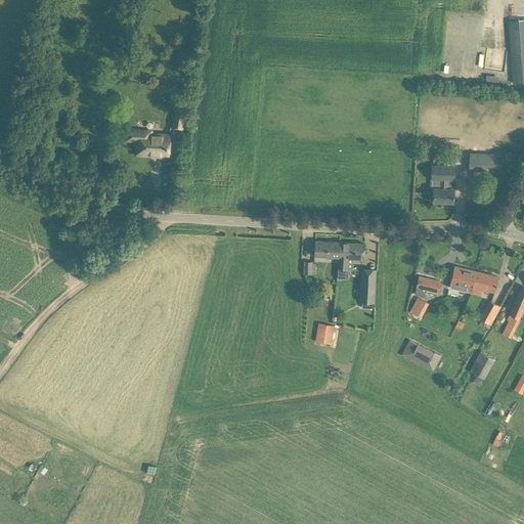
[(523,52),(523,18),(509,20),(511,54),(523,52)]
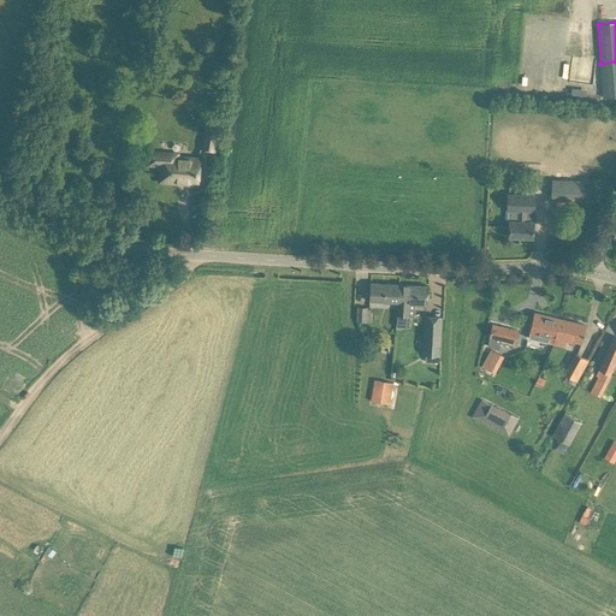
[(148,152),(147,166),(161,166),(160,182),(175,182),(175,179),(199,181),(200,169),(200,159),(182,158),(182,159),(178,159),(164,158),(164,152),(148,152)]
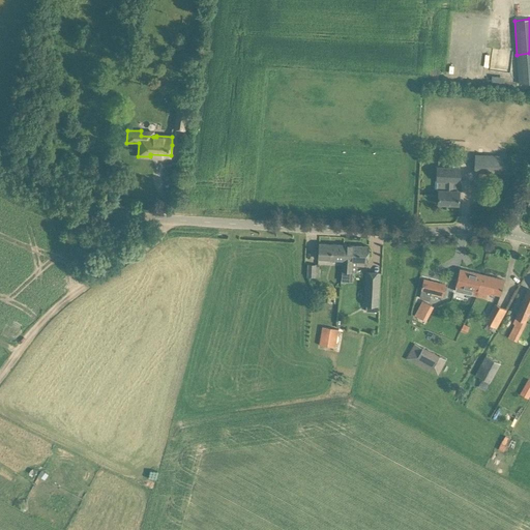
[(508,157),(476,156),(475,170),(507,171),(508,157)]
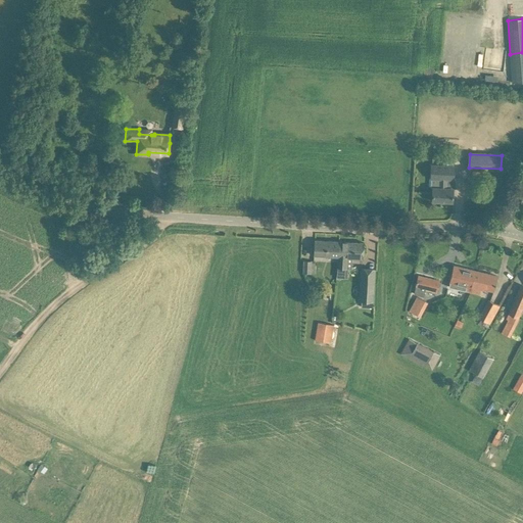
[(454,165),(443,165),(431,164),(431,178),(439,179),(439,188),(433,187),(432,201),(453,202),(454,189),(456,187),(456,180),(454,179),(454,165)]
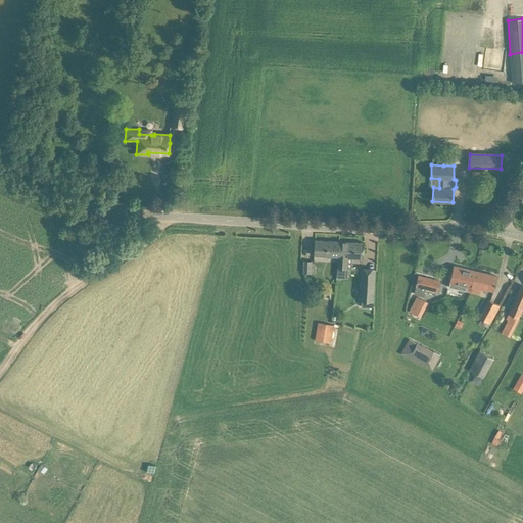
[(338,256),(339,241),(315,240),(314,255),(338,256)]
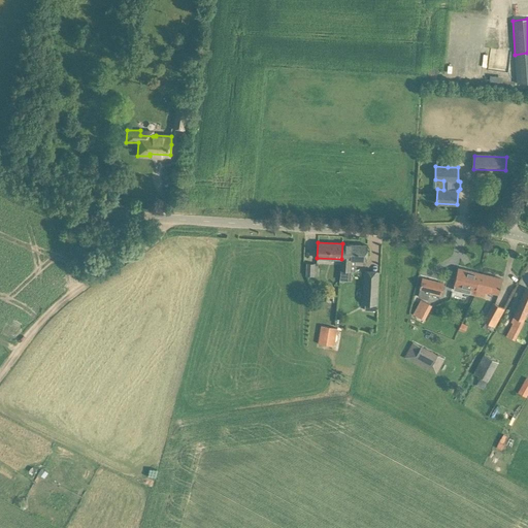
[(342,243),(341,259),(340,270),(348,271),(348,260),(367,261),(367,245),(342,243)]
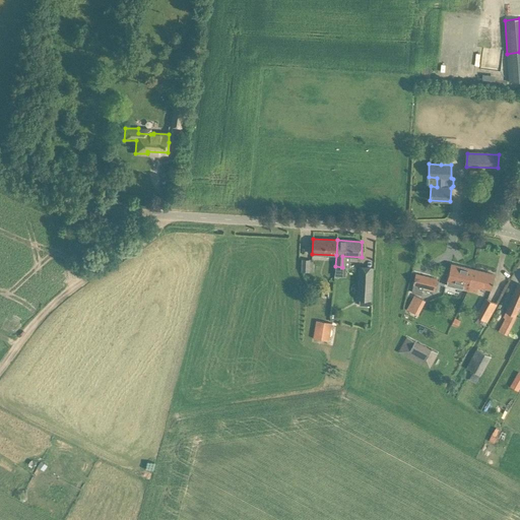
[(83,250),(81,249),(80,252),(82,253),(82,255),(90,257),(92,248),(83,247),(83,250)]
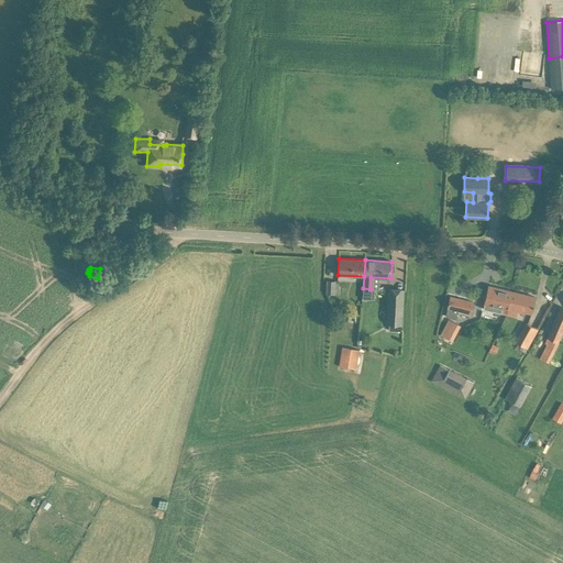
[(508,307),(511,291),(488,286),(483,309),(506,315),(508,307)]
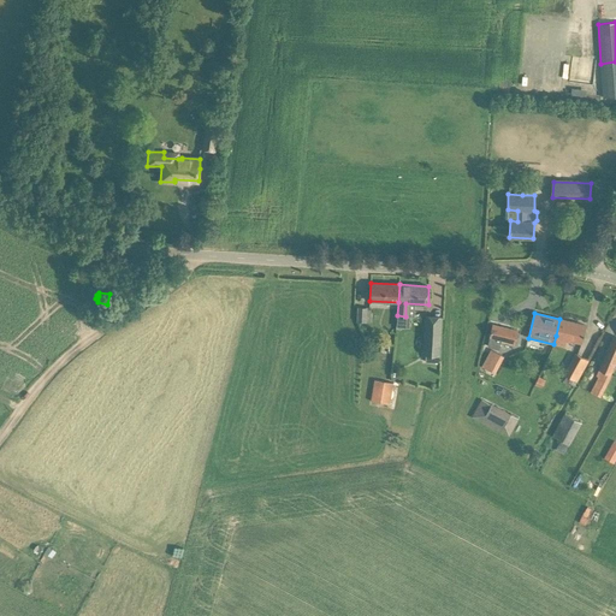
[(439,362),(439,355),(442,317),(426,315),(424,355),(425,355),(425,362),(439,362)]
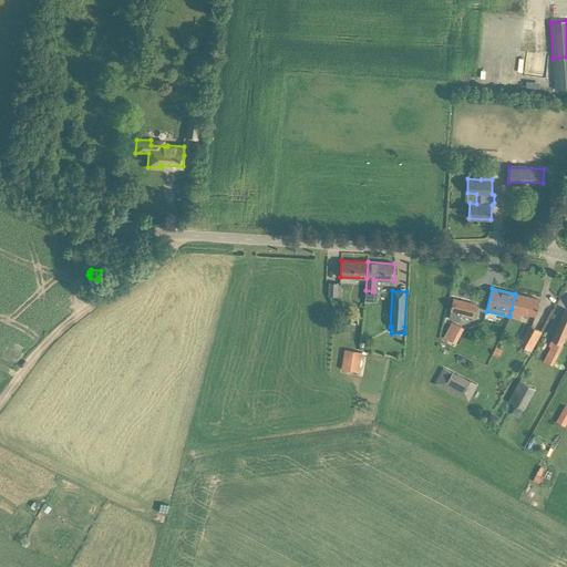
[(512,309),(509,317),(519,319),(521,311),(535,315),(539,299),(515,294),(512,309)]
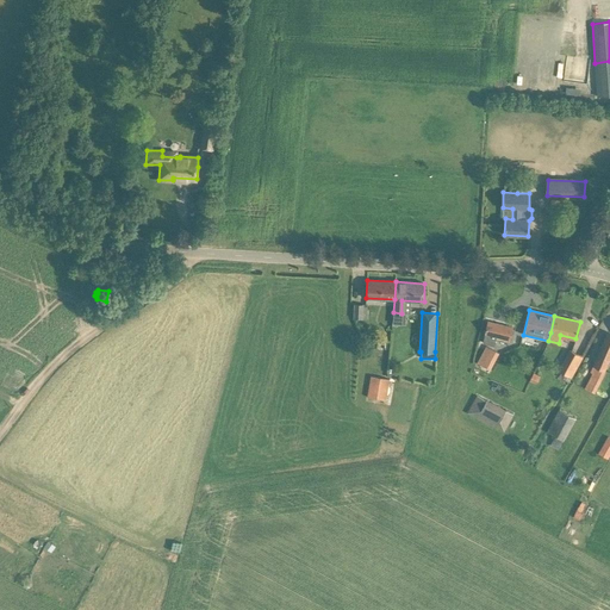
[(484,334),(483,342),(493,344),(496,337),(510,340),(510,338),(514,328),(487,321),(484,334)]
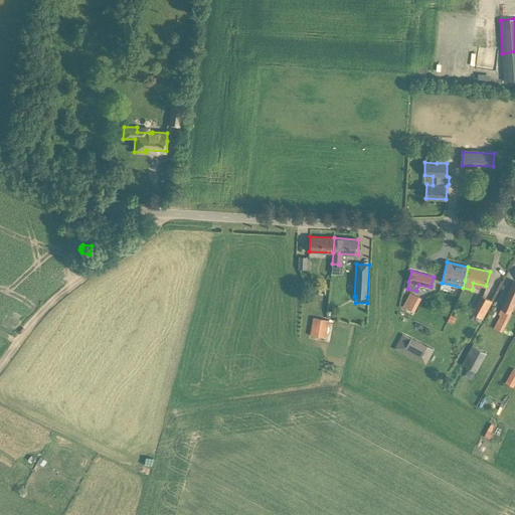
[(502,332),(514,303),(514,281),(513,281),(498,314),(500,315),(491,334),(498,337),(501,331),(502,332)]
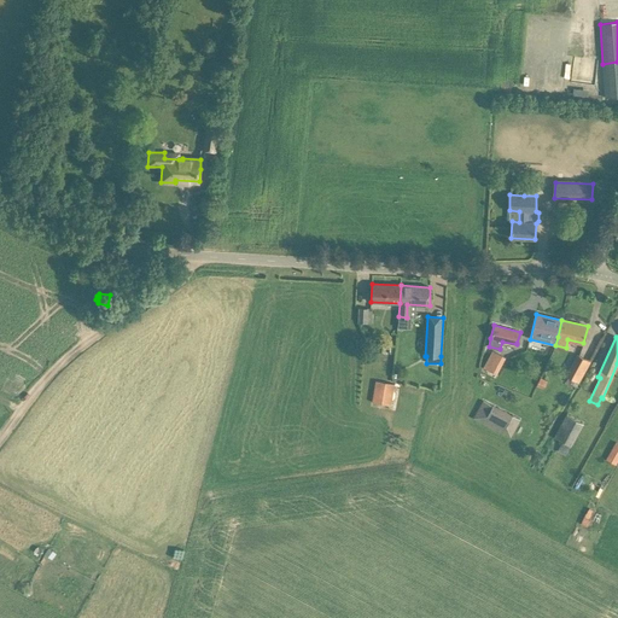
[(506,357),(494,350),(484,367),(496,374),(506,357)]
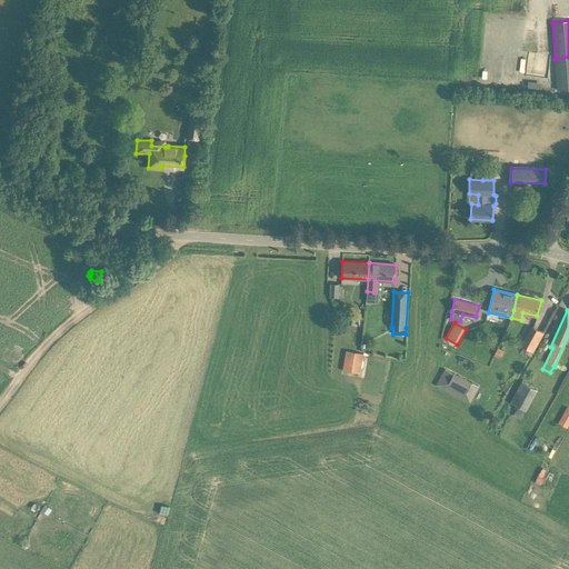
[(520,346),(530,351),(541,331),(531,326),(520,346)]
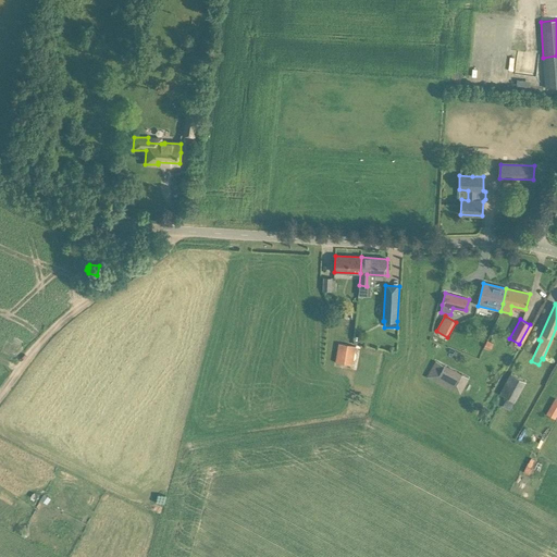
[(361,334),(355,333),(353,344),(363,346),(364,344),(363,343),(363,341),(360,339),(361,334)]
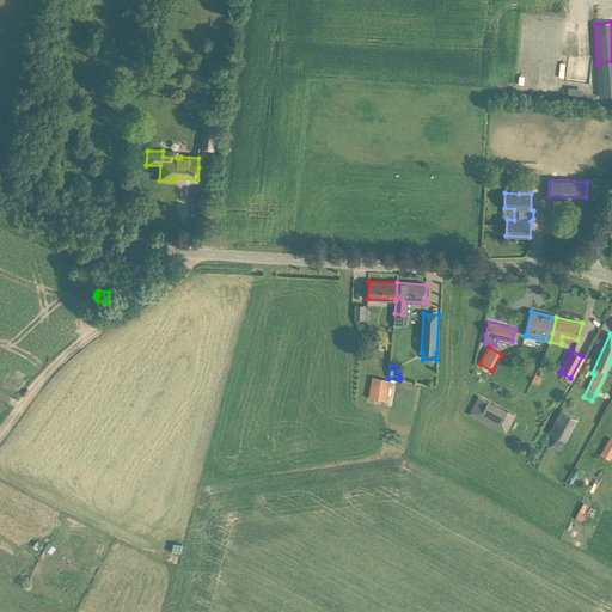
[(539,385),(543,377),(536,374),(531,383),(539,385)]
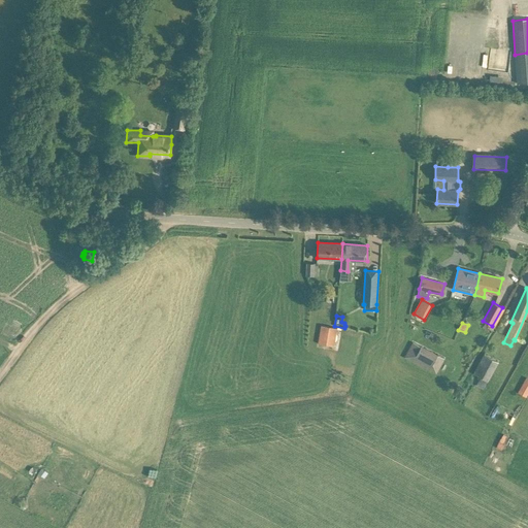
[(337,329),(321,325),(318,343),(334,347),(337,329)]
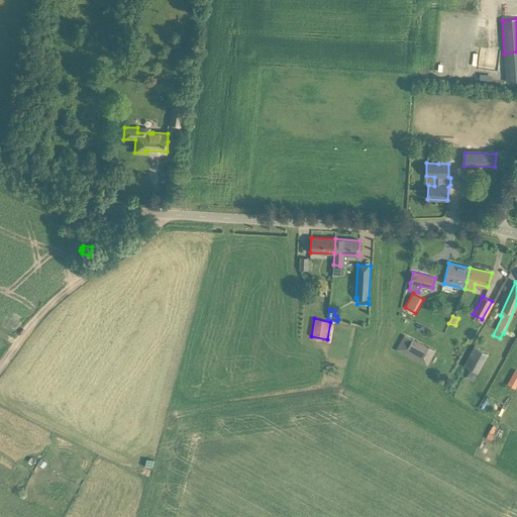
[(434,350),(404,335),(397,349),(427,366),(434,350)]
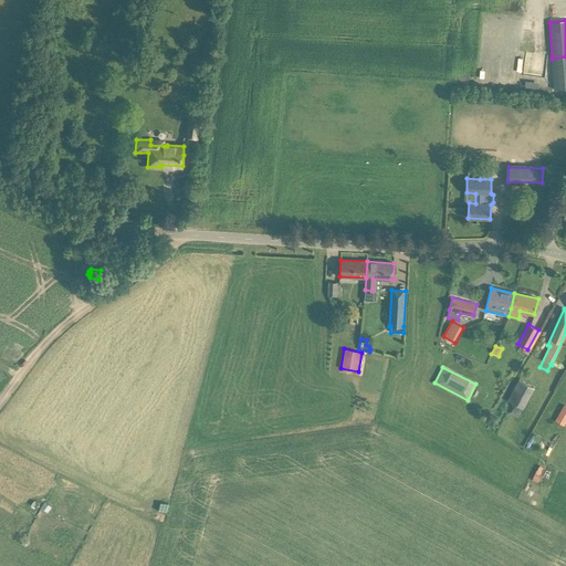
[(527,384),(532,377),(526,374),(522,381),(519,379),(507,399),(523,408),(534,388),(527,384)]
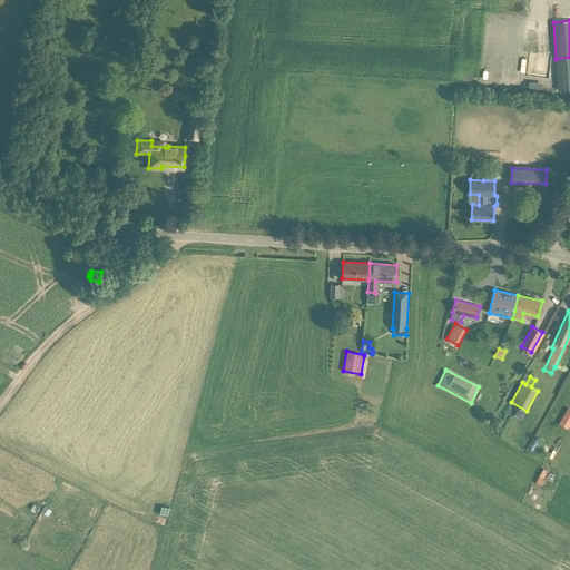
[(544,479),(543,479),(548,470),(543,468),(536,482),(541,485),(544,479)]
